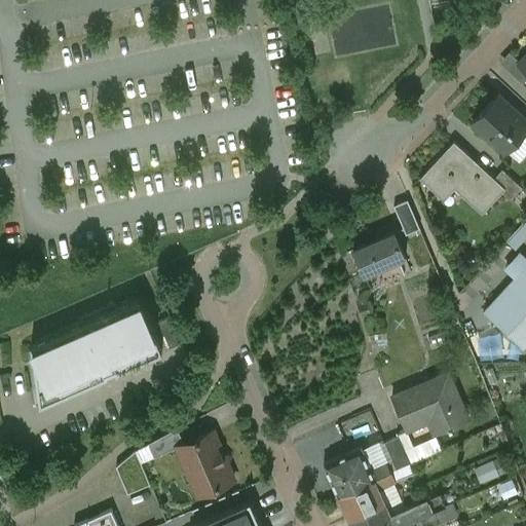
[(525,80),(525,70),(523,68),(515,76),(523,84),(525,80)]
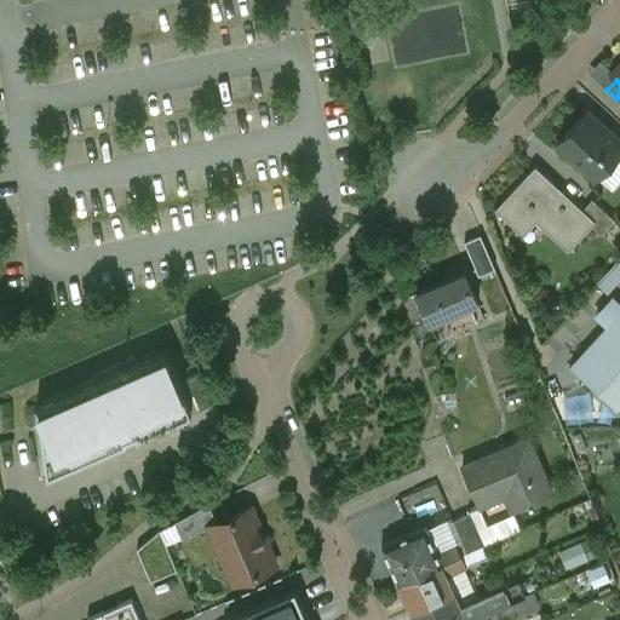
[(619,151),(619,142),(587,110),(557,142),(596,178),(619,151)]
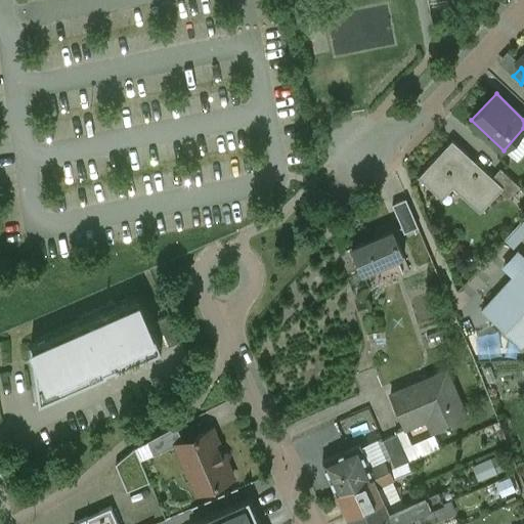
[(492,177),(452,140),(419,176),(443,199),(453,187),(480,212),(499,191),(503,187),(492,177)]
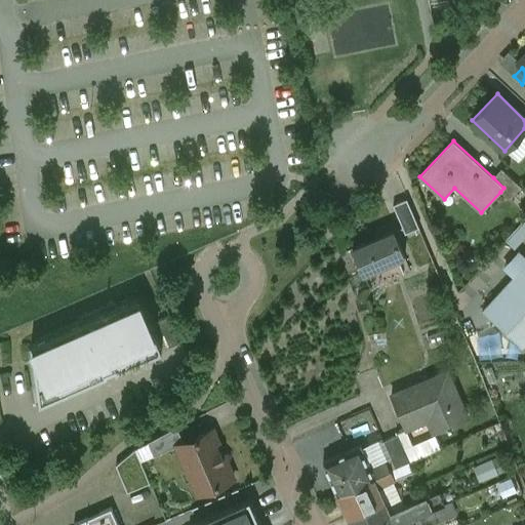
[(522,188),(501,169),(493,177),(503,188),(500,192),(510,200),(522,188)]
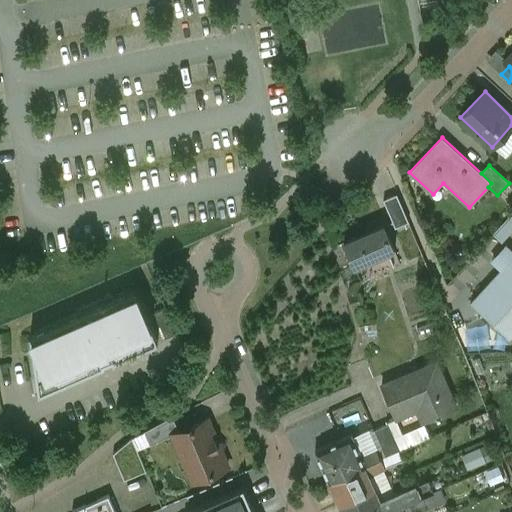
[(396,194),(383,200),(395,228),(408,222),(396,194)]
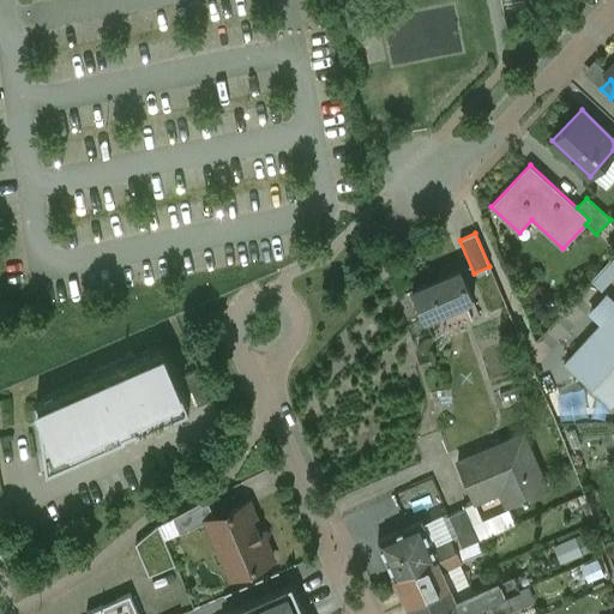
[(459,270),(413,290),(426,320),(473,300),(459,270)]
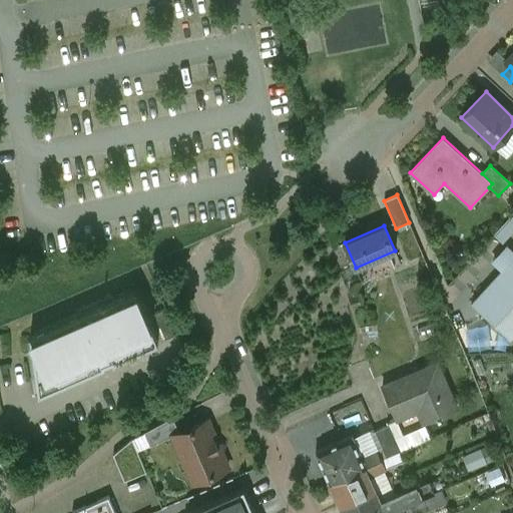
[(504,270),(472,304),(495,325),(512,307),(512,308),(512,254),(506,249),(495,262),(504,270)]
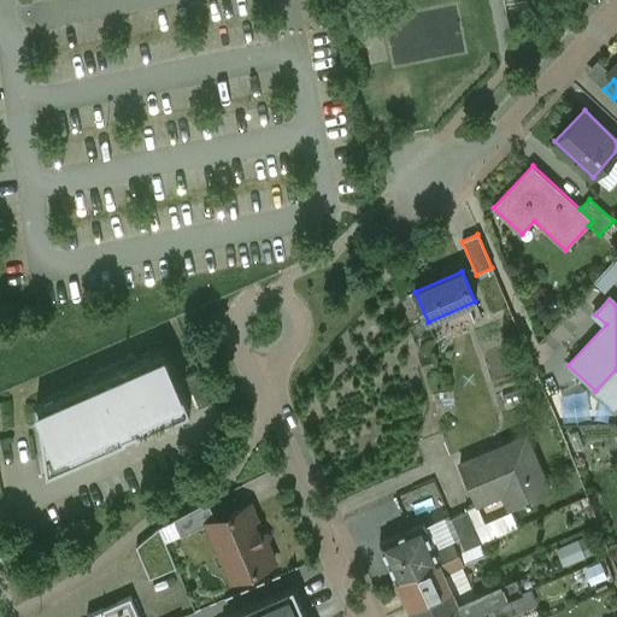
[(135,352),(93,370),(97,377),(36,404),(45,458),(64,468),(127,440),(127,439),(136,434),(136,436),(191,412),(163,348),(137,359),(135,352)]
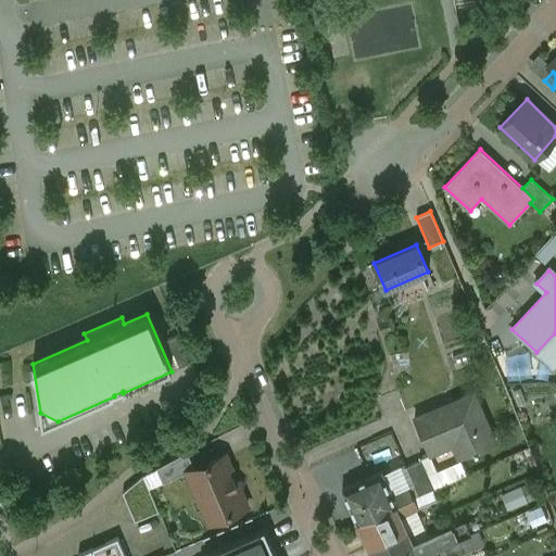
[(191,363),(179,335),(167,340),(179,368),(191,363)]
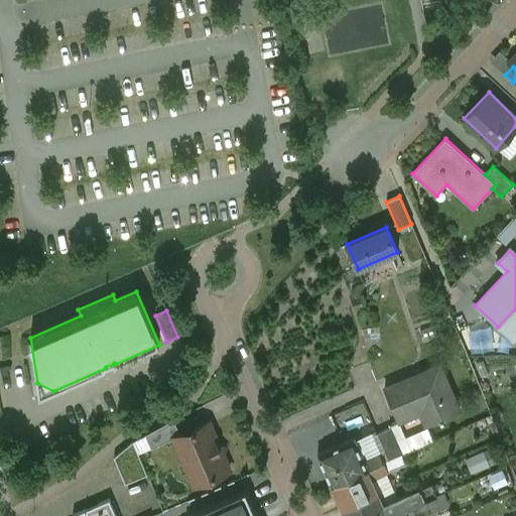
[(437,367),(384,391),(398,423),(420,413),(426,427),(458,412),(437,367)]
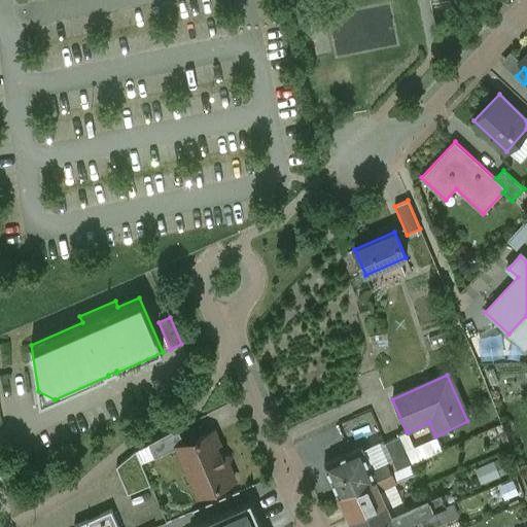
[(213,431),(197,438),(199,445),(186,450),(184,444),(177,447),(178,448),(196,491),(215,483),(217,488),(235,481),(229,466),(232,457),(222,454),(213,431)]
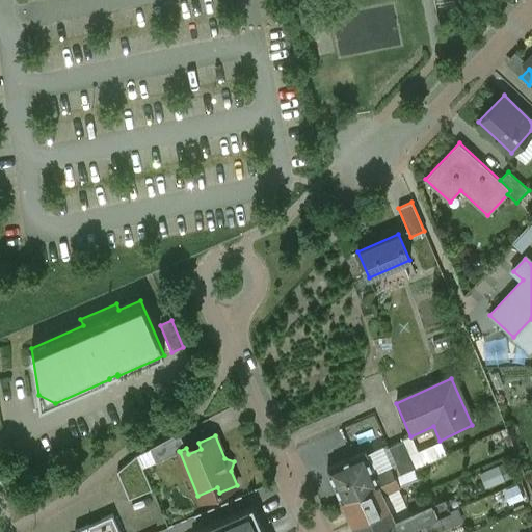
[(173,436),(150,449),(156,462),(180,452),(179,451),(173,436)]
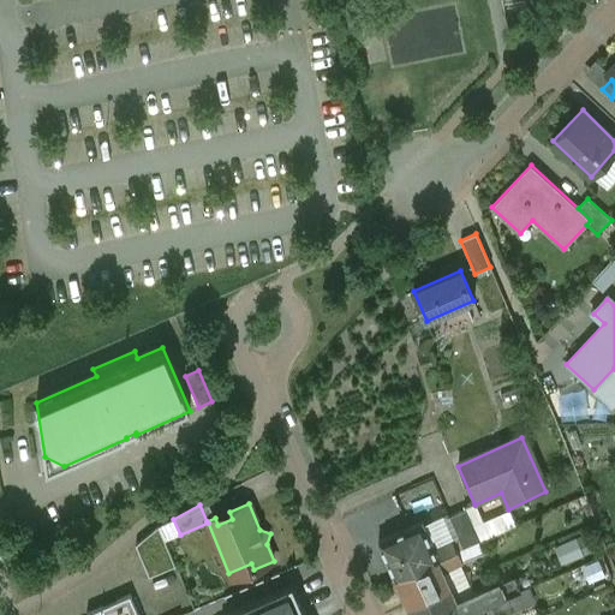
[(481,541),(467,509),(449,518),(463,548),(476,542),(481,541)]
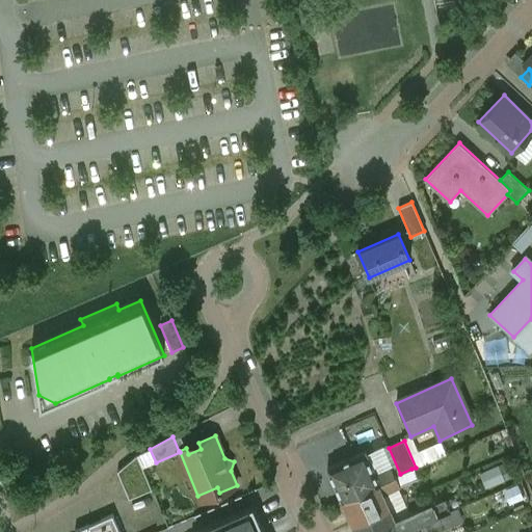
[(366,452),(328,469),(342,500),(343,500),(379,483),(375,474),(366,452)]
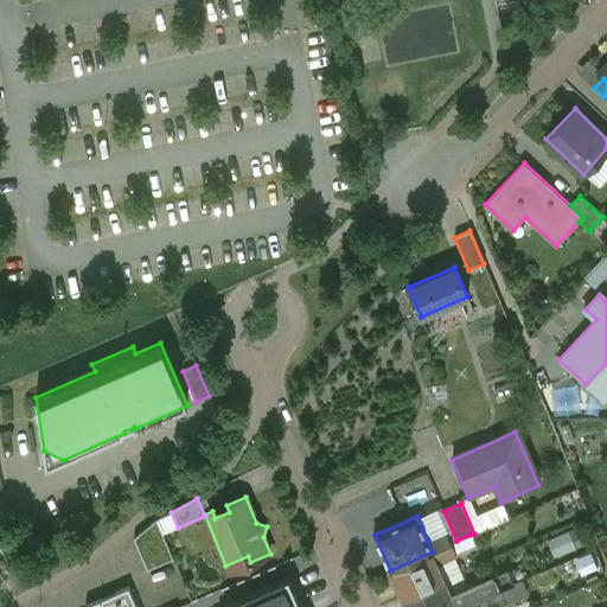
[(157,519),(155,519),(134,538),(147,570),(173,558),(157,519)]
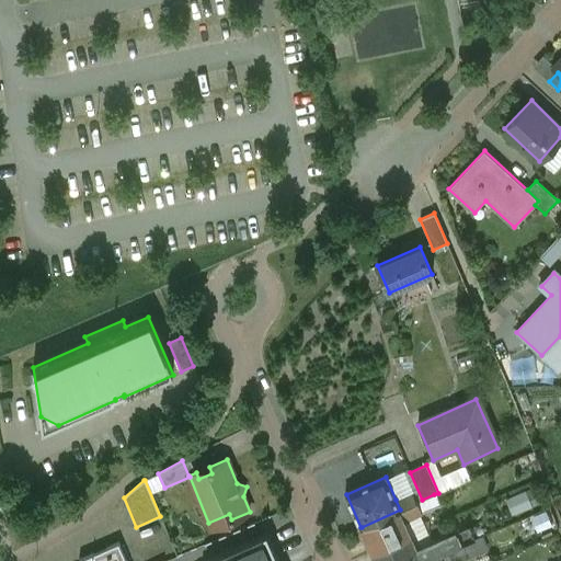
[(412,492),(396,500),(400,510),(416,503),(412,492)]
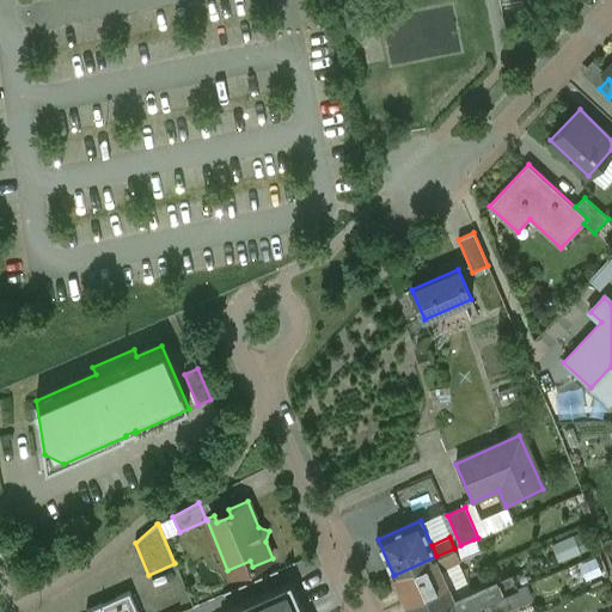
[(454,549),(436,556),(441,567),(478,550),(473,539),(454,549)]
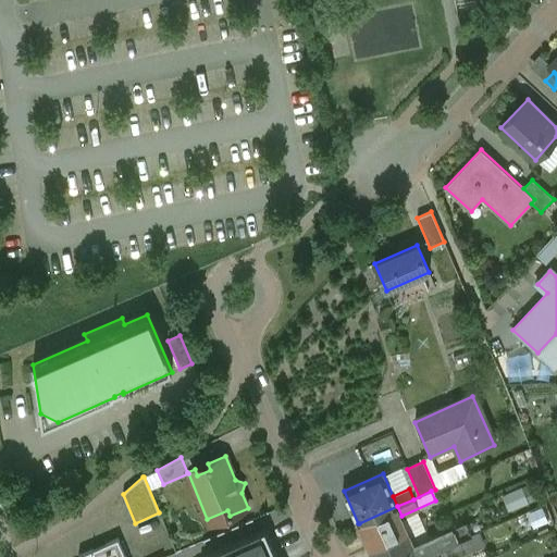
[(397,506),(359,523),(370,548),(409,532),(401,516),(397,506)]
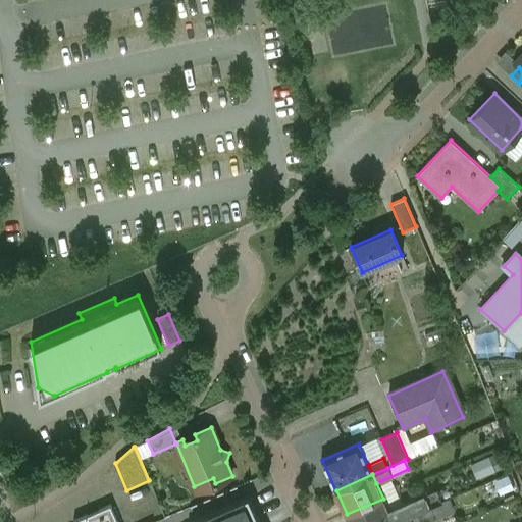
[(424,494),(388,510),(393,521),(397,521),(420,512),(430,508),(424,494)]
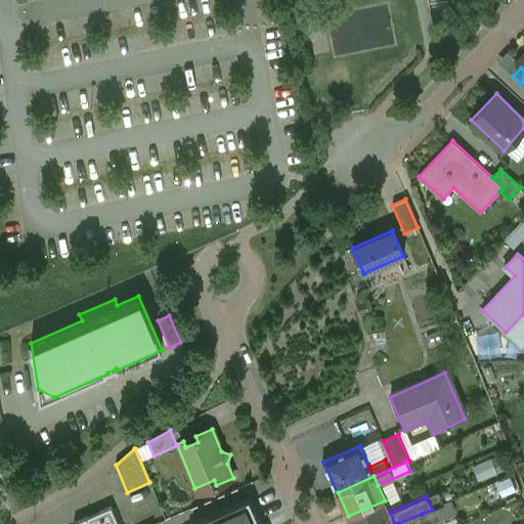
[(192,523),(191,523),(195,523),(199,523),(260,523),(250,498),(192,523)]
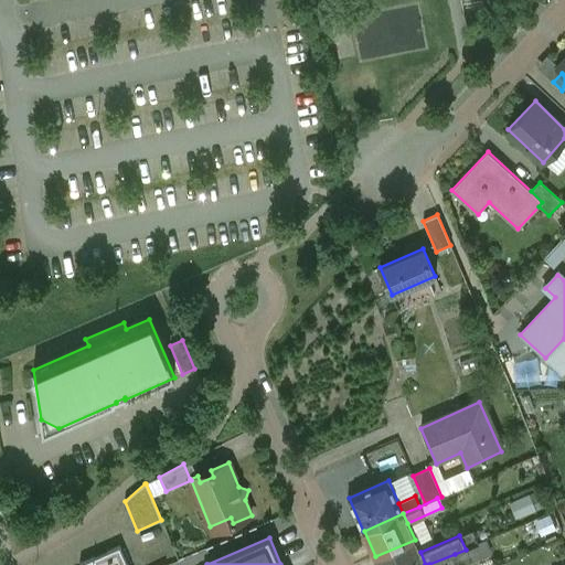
[(415,540),(375,556),(379,564),(425,564),(420,552),(415,540)]
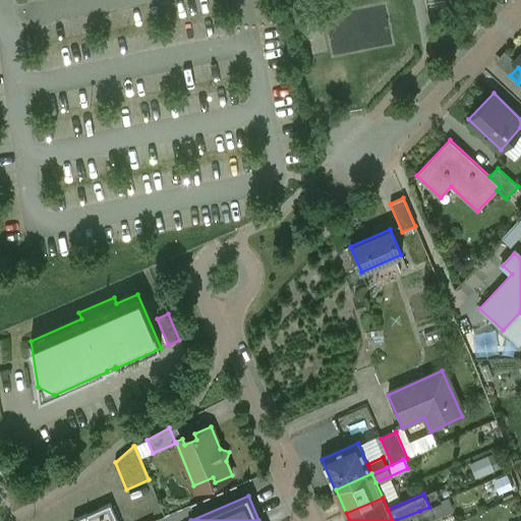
[(117,520),(110,504),(73,520),(117,520)]
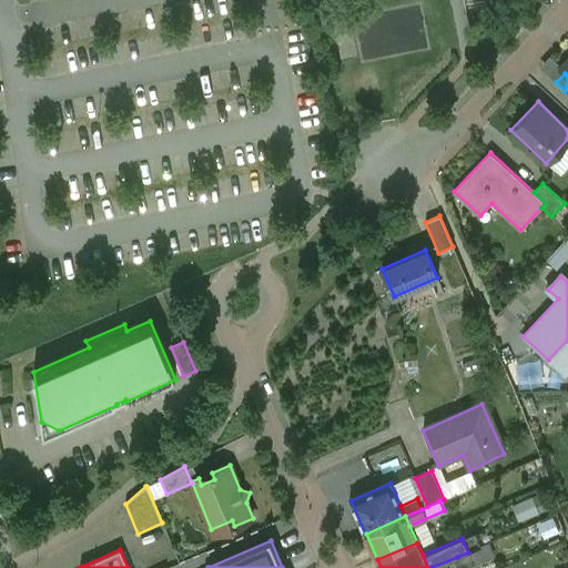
[(468,553),(457,557),(462,567),(468,567),(476,565),(470,551),(468,553)]
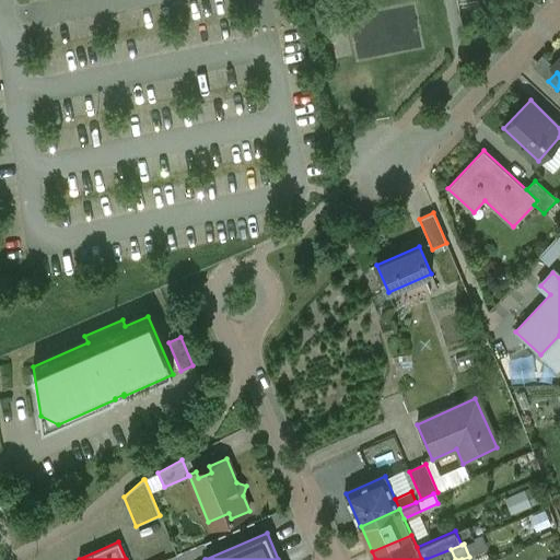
[(455,559),(451,549),(426,559),(455,559)]
